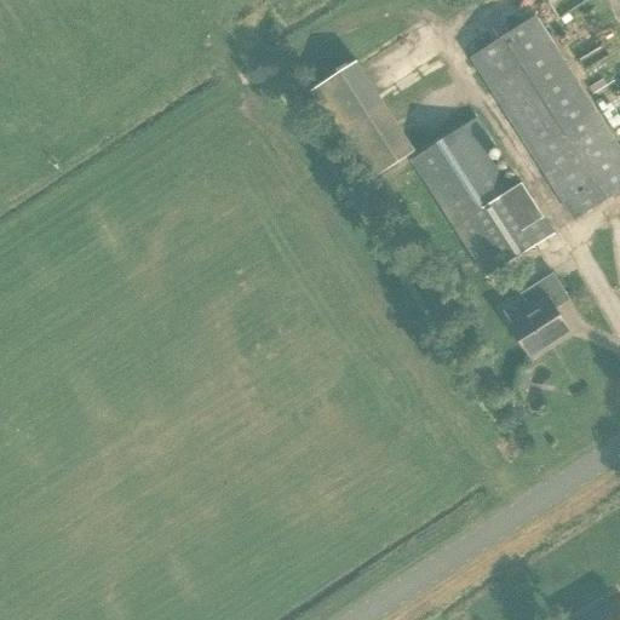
[(545,0),(556,17),(578,4),(575,0),(545,0)]
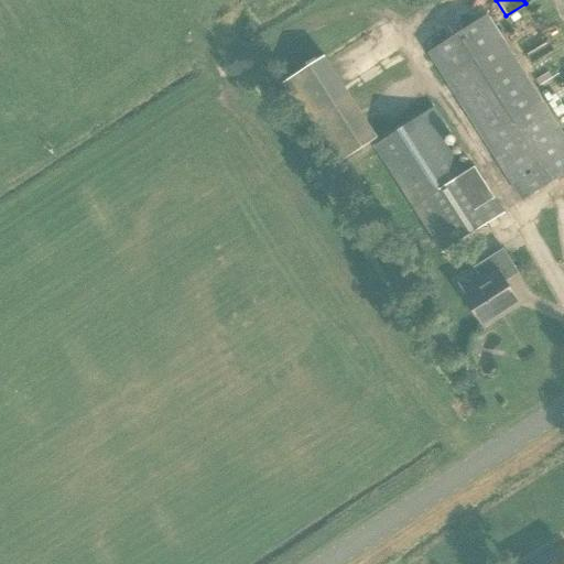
[(427,54),(521,201),(563,173),(563,136),(488,15),(427,54)]
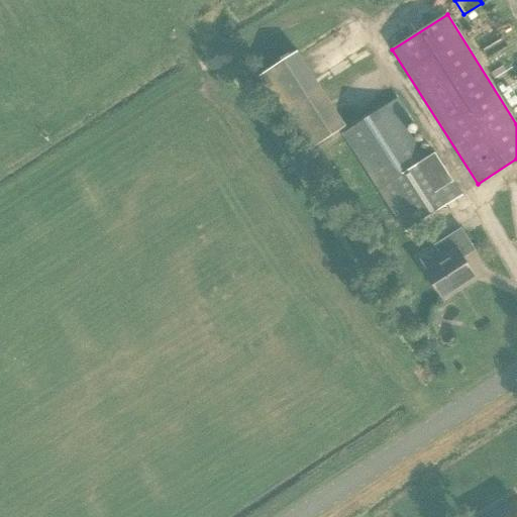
[(516,46),(516,20),(504,16),(496,39),(516,46)]
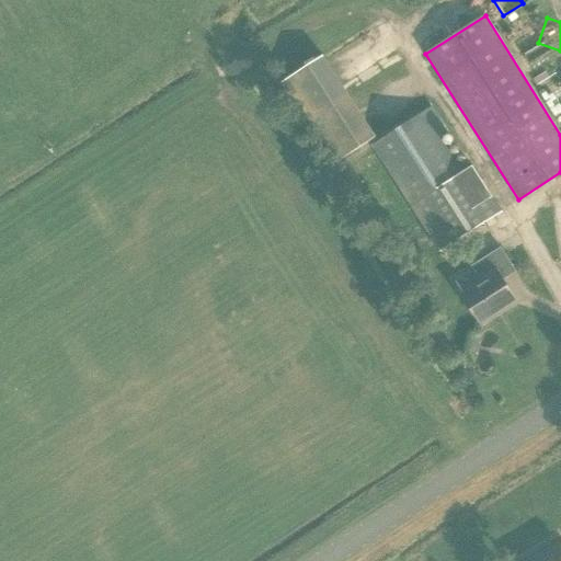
[(540,56),(524,66),(534,80),(549,69),(540,56)]
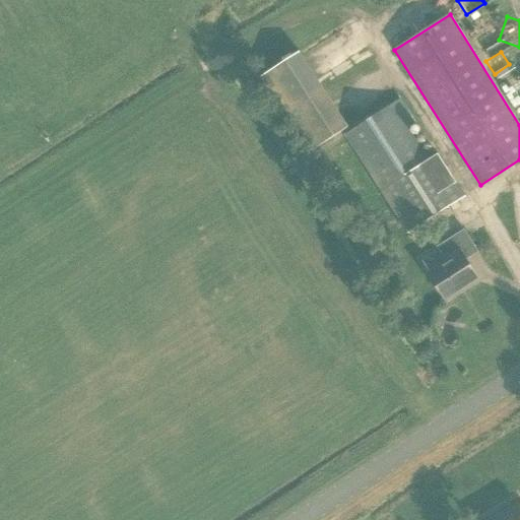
[(348,126),(337,110),(338,109),(335,106),(322,85),(278,114),(305,154),(348,126)]
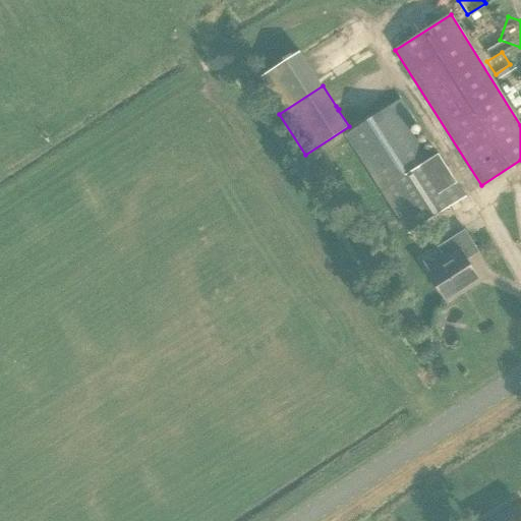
[(346,135),(408,233),(465,196),(439,155),(429,161),(394,105),(346,135)]
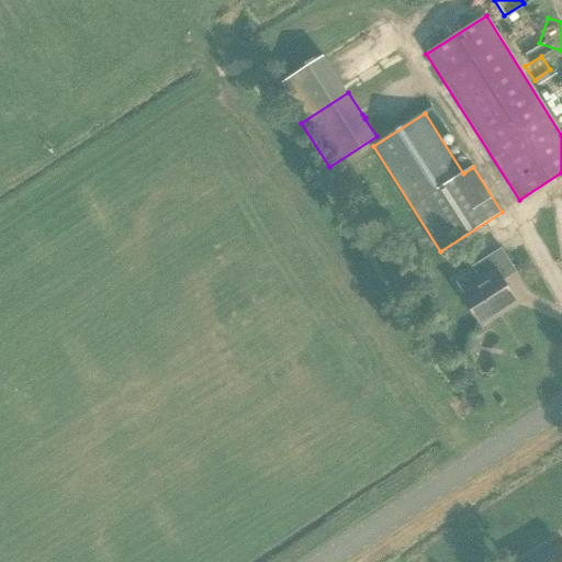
[(515,272),(499,248),(472,267),(483,282),(462,295),(482,325),(518,302),(504,280),(515,272)]
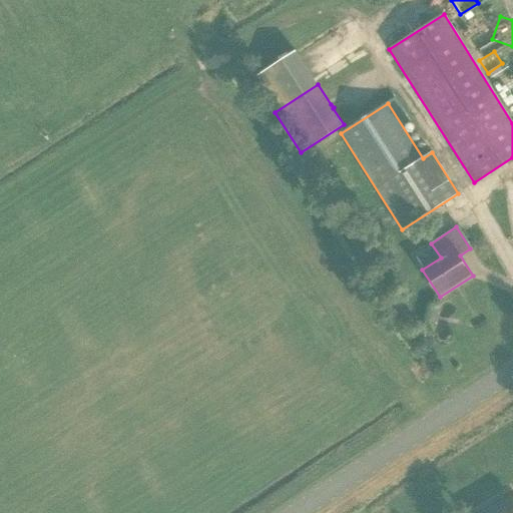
[(312,227),(304,232),(313,247),(322,241),(312,227)]
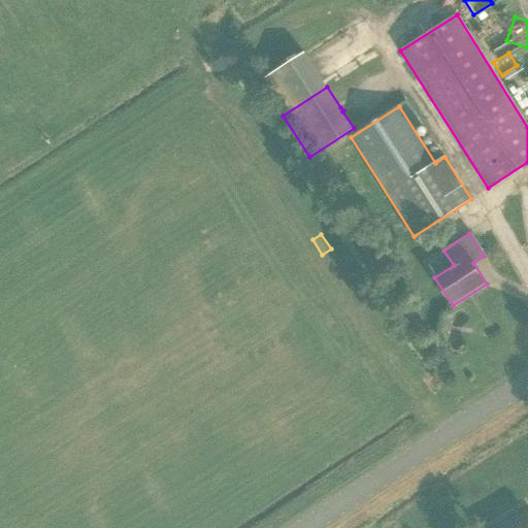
[(527,527),(527,515),(526,512),(499,527),(527,527)]
